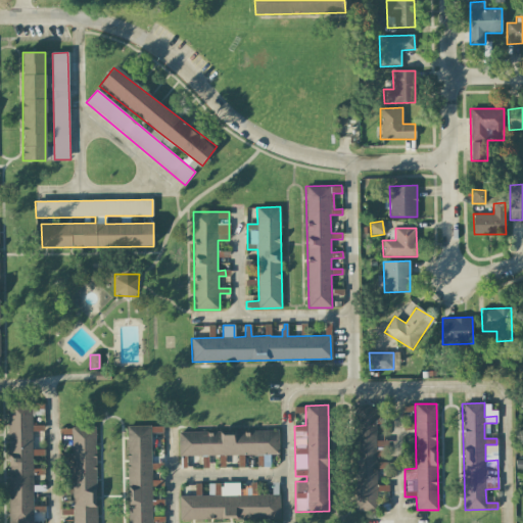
[(357,512),(377,511),(376,457),(383,456),(382,444),(376,444),(375,405),(353,405),(357,512)]
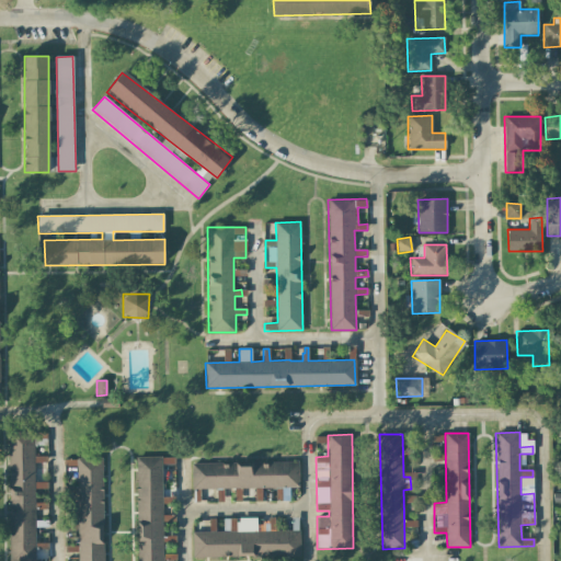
[(103,560),(102,457),(77,458),(78,560),(103,560)]
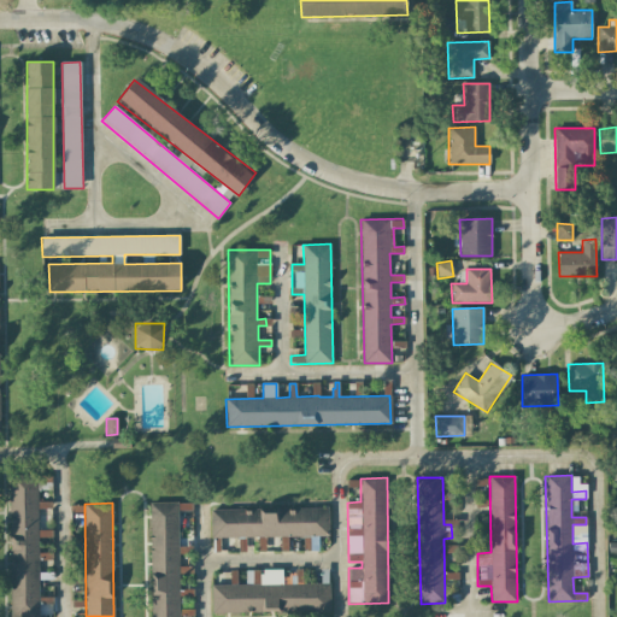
[(151,616),(178,616),(180,616),(193,616),(193,609),(178,609),(177,510),(192,510),(192,503),(150,503),(151,616)]
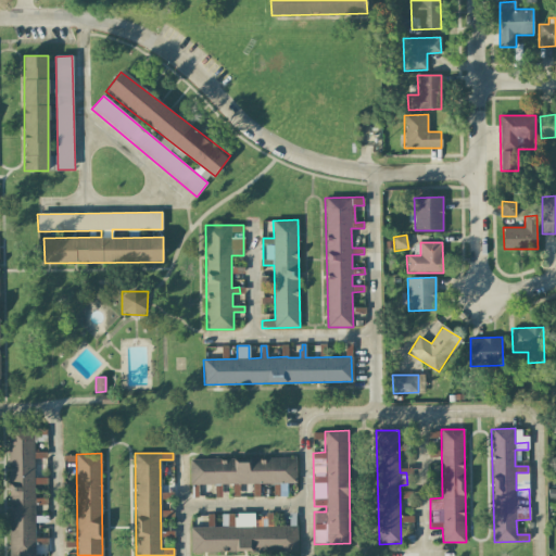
[(190,484),(297,483),(295,458),(190,459),(190,484)]
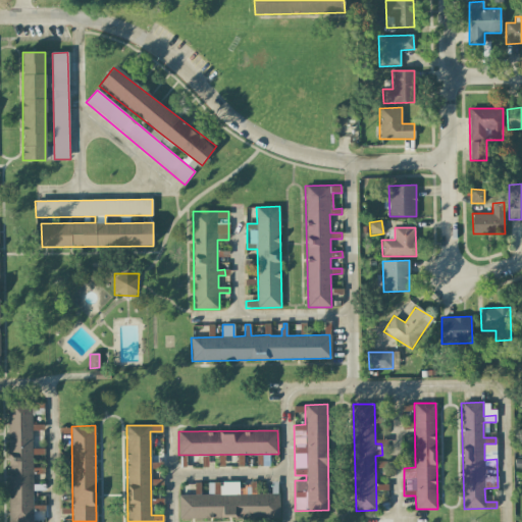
[(179,518),(279,517),(279,493),(256,493),(256,482),(207,482),(208,494),(200,494),(200,482),(195,482),(195,494),(178,494),(179,518)]
